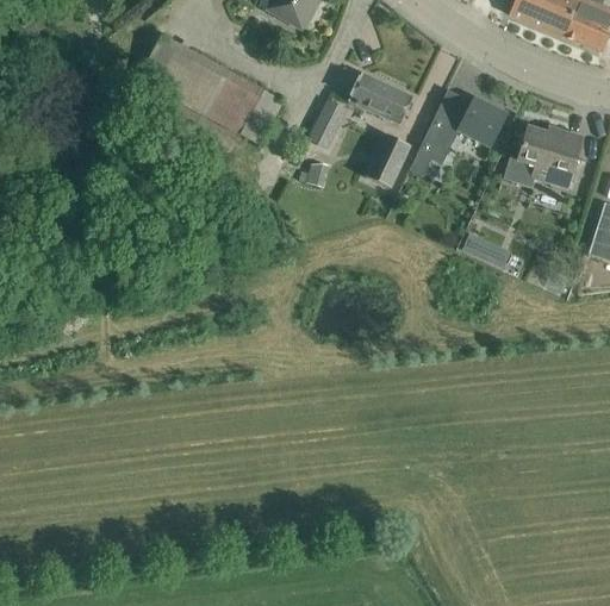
[(262,0),(260,5),(300,27),(315,0),(262,0)]
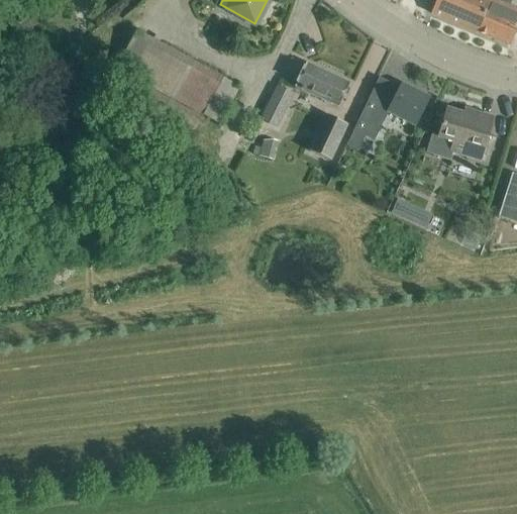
[(476,29),(488,0),(435,0),(431,11),(476,29)]
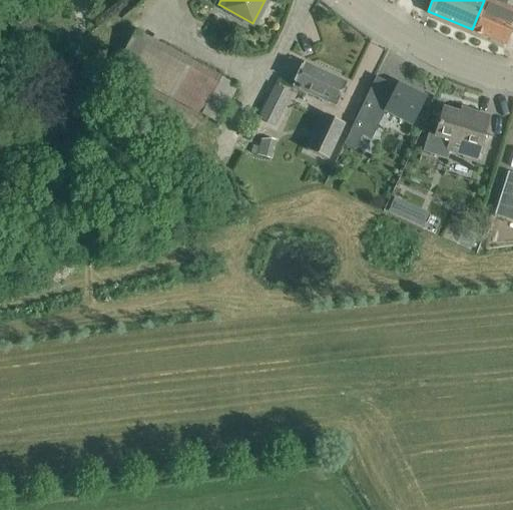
[(512,22),(512,4),(501,0),(484,0),(472,29),(505,43),(512,22)]
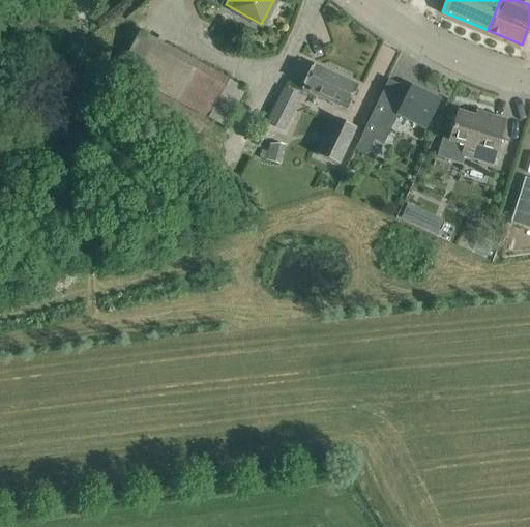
[(224,124),(243,86),(152,38),(133,76),(224,124)]
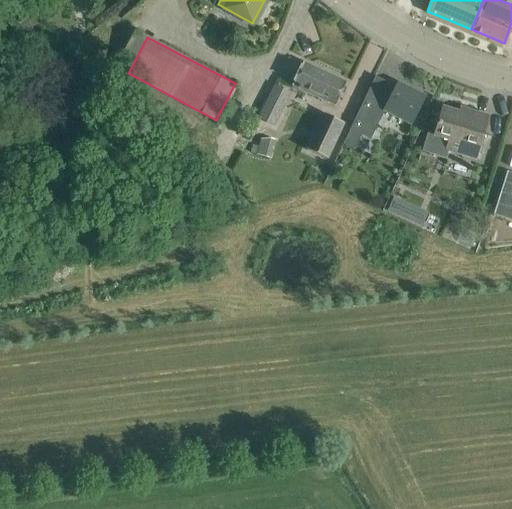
[(335,104),(338,98),(346,81),(303,60),(292,84),(335,104)]
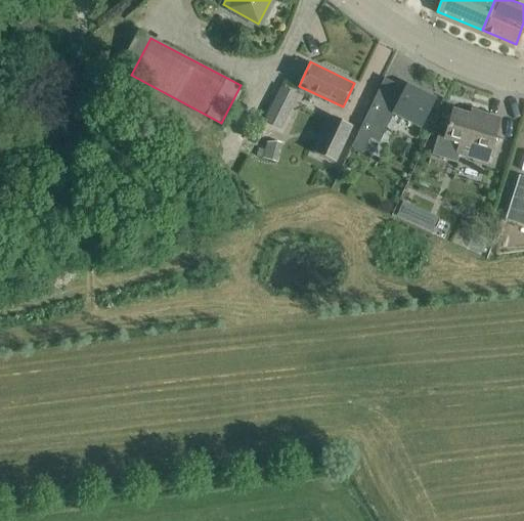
[(395,105),(393,111),(394,111),(421,125),(426,116),(435,97),(410,85),(407,83),(405,86),(397,101),(395,105)]
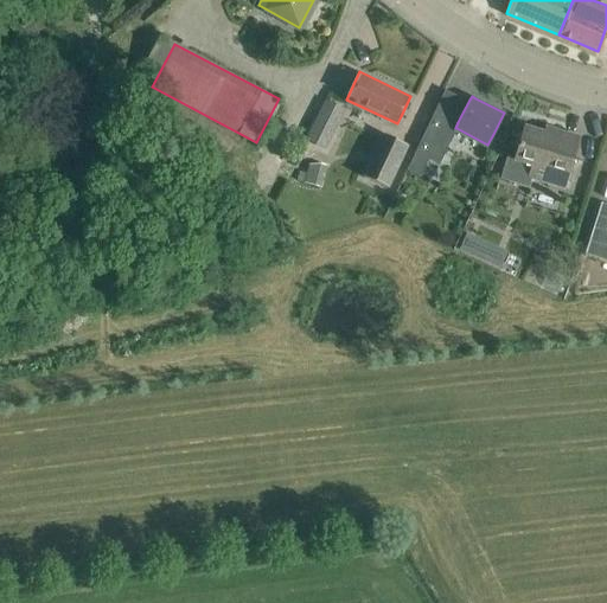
[(434,111),(415,151),(423,155),(426,156),(439,162),(442,156),(453,134),(457,128),(455,128),(458,122),(434,111)]
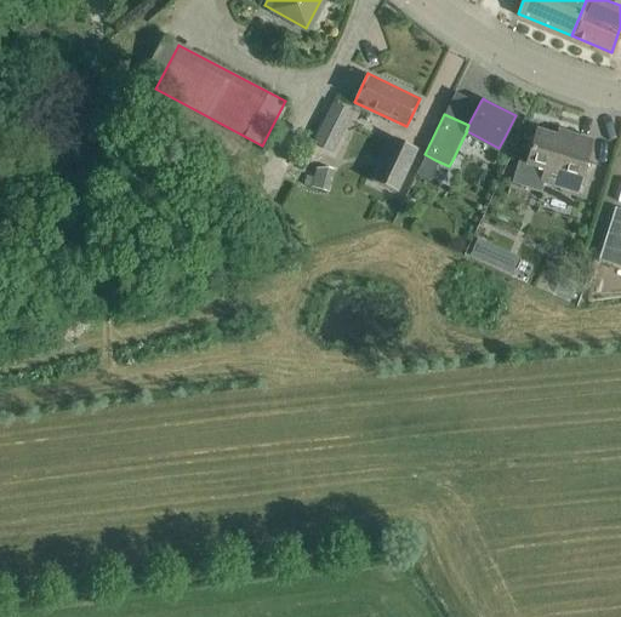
[(537,127),(527,161),(520,181),(540,187),(542,178),(577,188),(592,138),(574,133),(571,138),(537,127)]
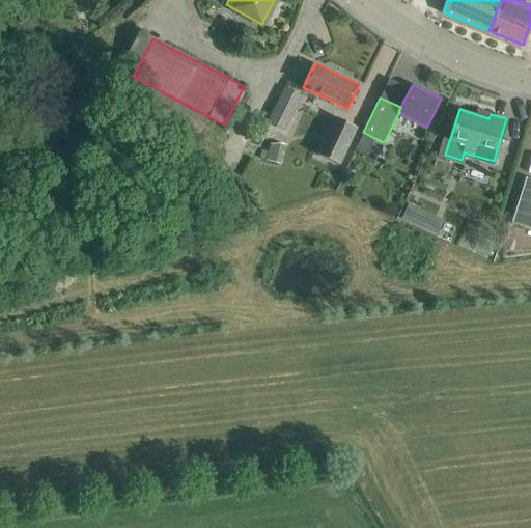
[(339,163),(357,126),(335,116),(317,154),(339,163)]
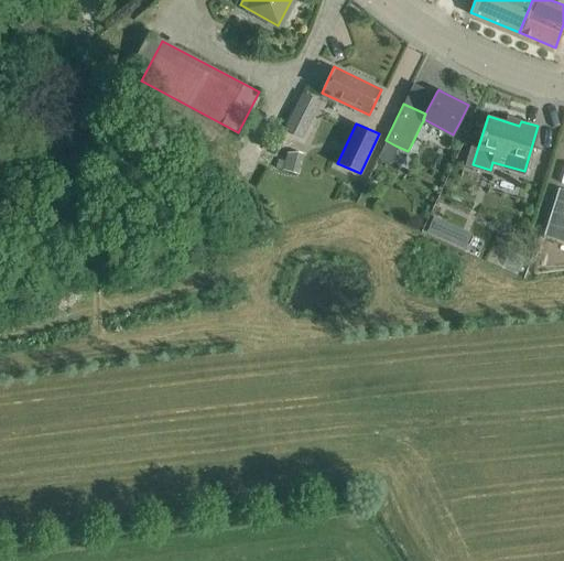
[(282,169),(296,173),(302,153),(297,151),(288,150),(282,169)]
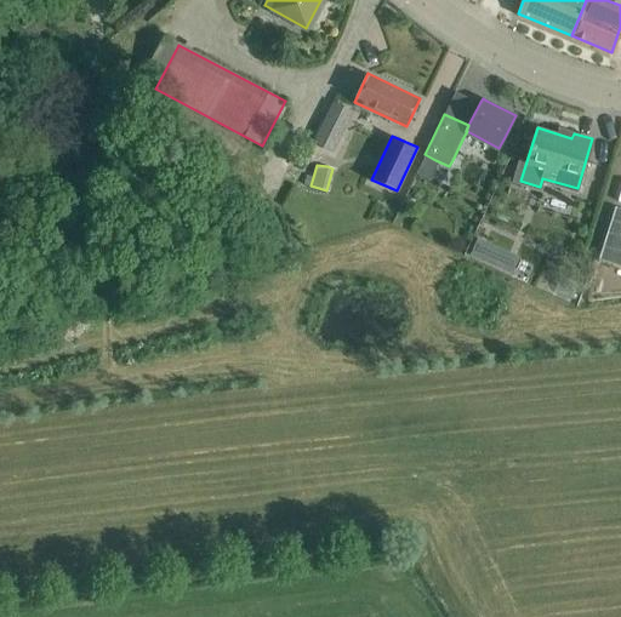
[(620,213),(620,215),(594,283),(609,287),(614,274),(620,276),(620,213)]
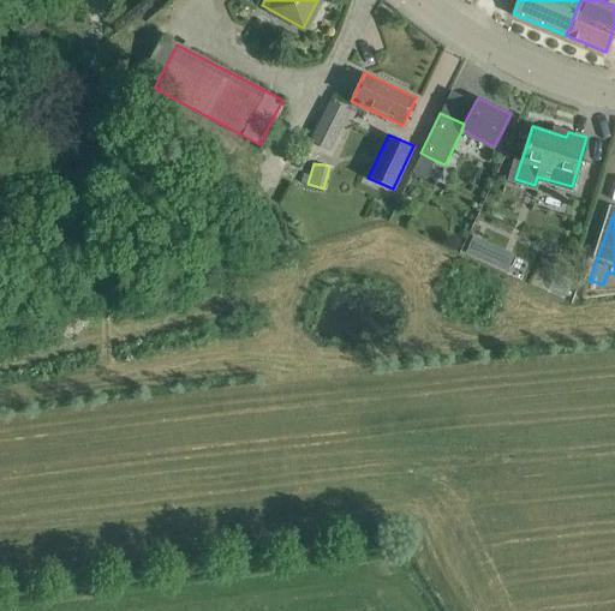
[(475,235),(466,251),(506,269),(513,253),(475,235)]
